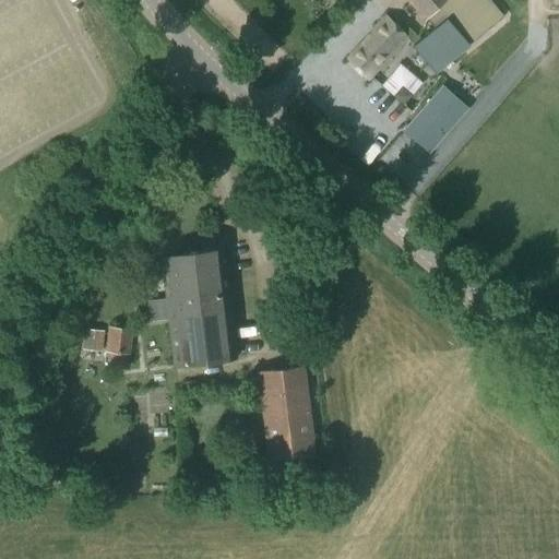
[(490,0),(406,0),(424,19),(426,16),(435,27),(412,46),(433,71),(495,22),(502,15),(490,0)]
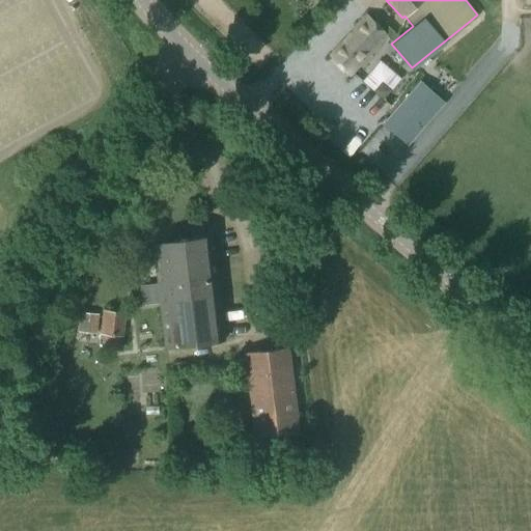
[(387,34),(366,14),(329,54),(350,76),(387,34)]
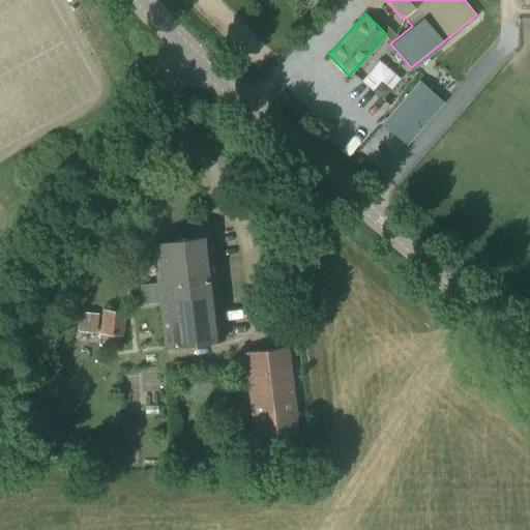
[(362,79),(383,97),(401,77),(380,58),(362,79)]
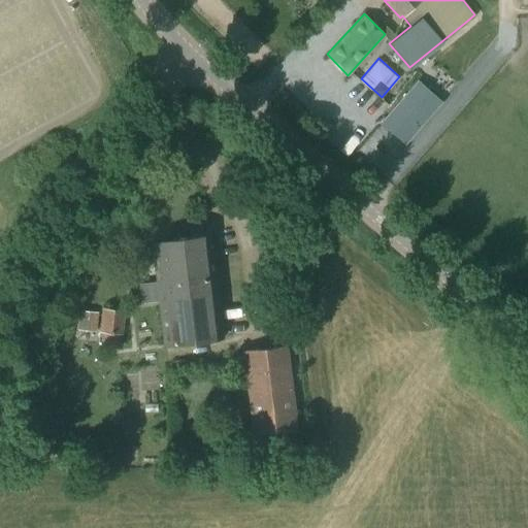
[(419,83),(383,123),(405,142),(440,102),(419,83)]
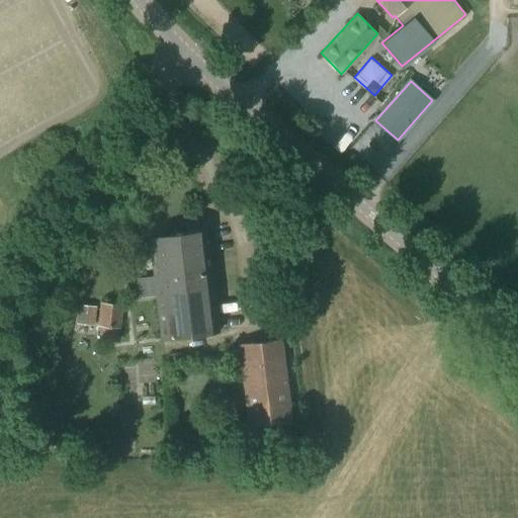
[(219,330),(217,309),(206,229),(149,237),(153,275),(137,277),(140,296),(155,294),(160,338),(219,330)]
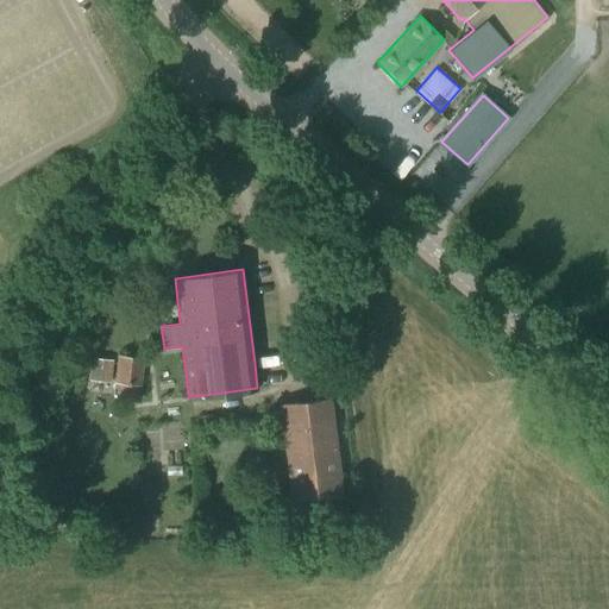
[(140,385),(143,363),(143,359),(119,356),(115,382),(120,382),(119,391),(136,394),(137,384),(140,385)]
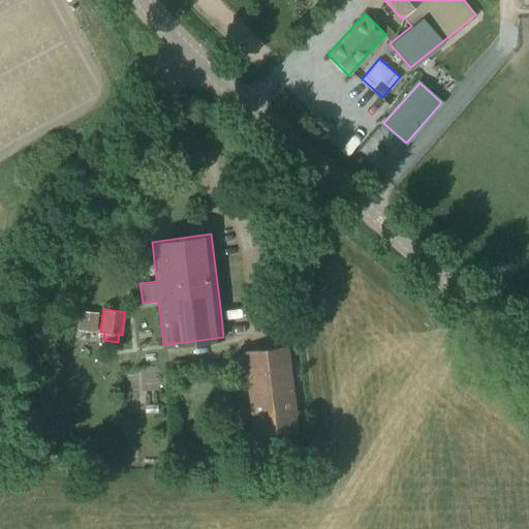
[(79,330),(95,331),(96,319),(80,318),(79,330)]
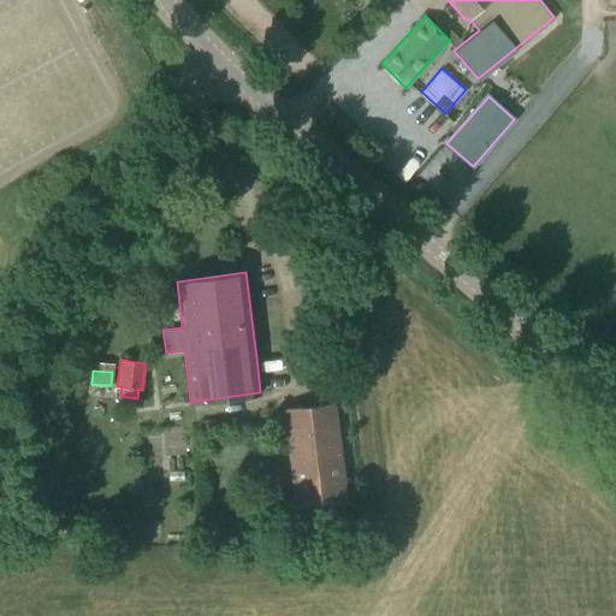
[(345,498),(335,403),(283,409),(295,504),(345,498)]
